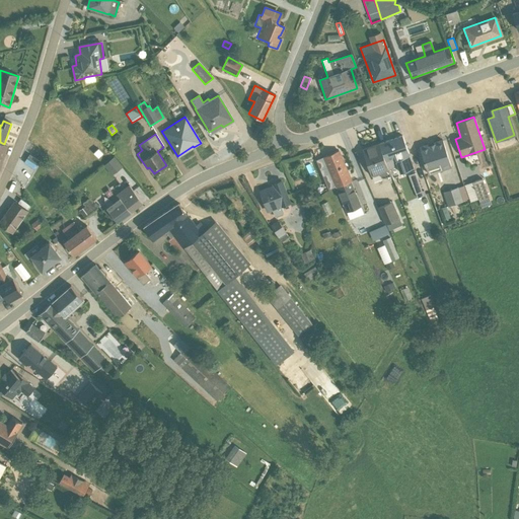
[(401,136),(379,144),(388,169),(397,166),(399,173),(414,168),(401,136)]
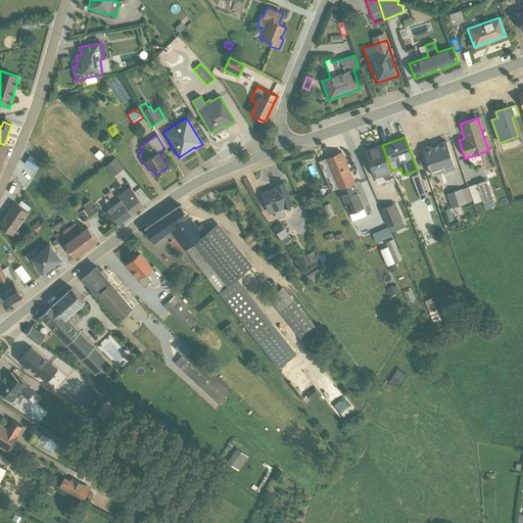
[(431,146),(423,149),(431,177),(455,169),(445,142),(437,144),(437,146),(432,148),(431,146)]
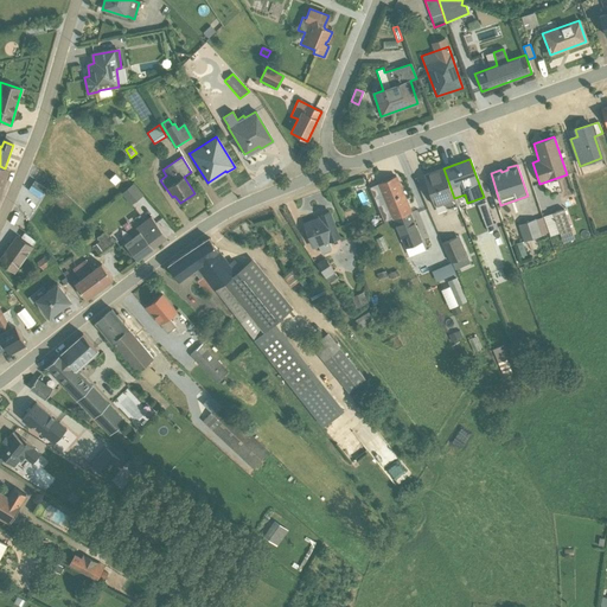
[(443,168),(423,176),(434,206),(442,203),(446,208),(447,208),(449,208),(457,205),(443,168)]
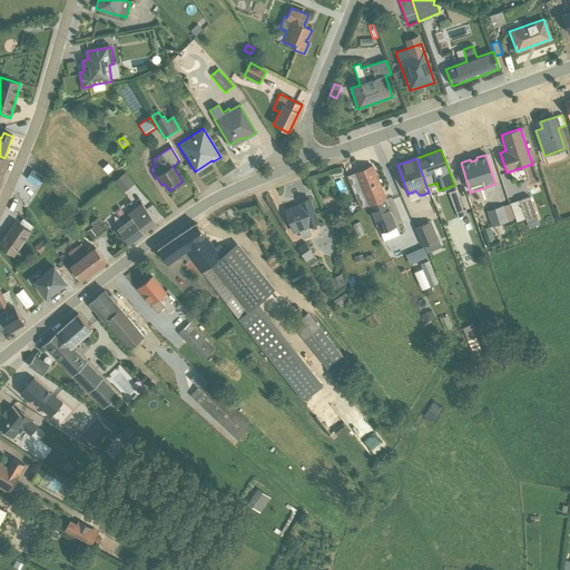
[(102,168),(108,174),(112,169),(108,164),(102,168)]
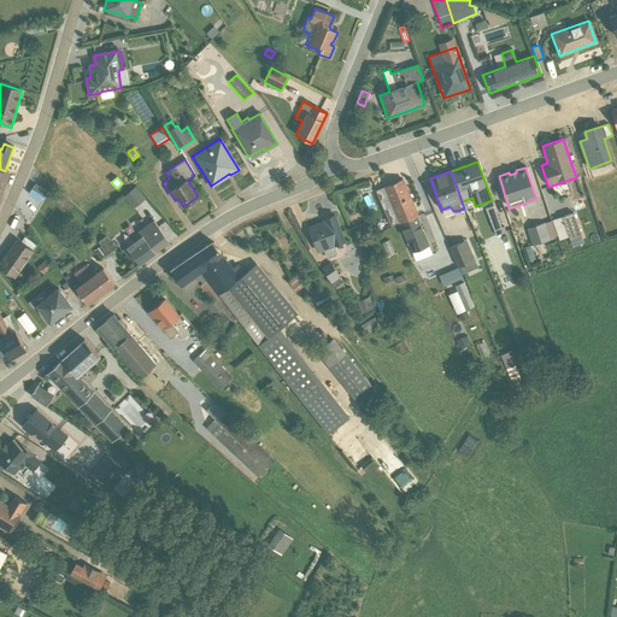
[(417,213),(403,180),(376,191),(380,200),(380,201),(383,199),(386,206),(382,207),(387,219),(383,222),(387,228),(417,213)]
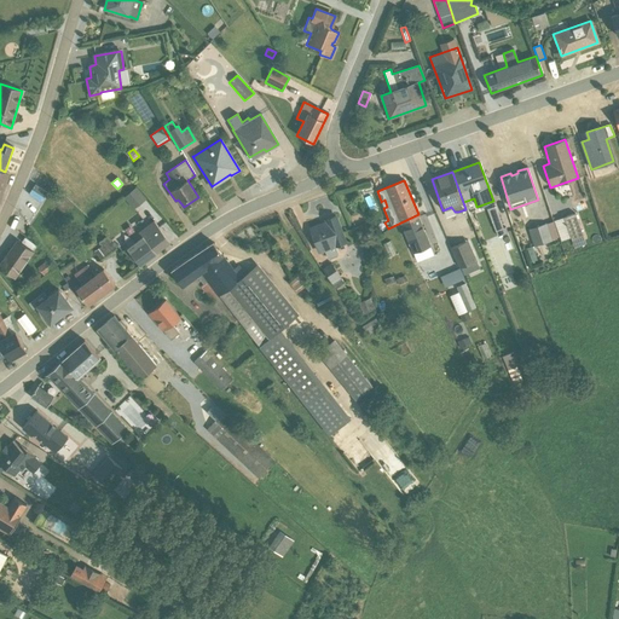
[(136,189),(125,197),(128,202),(132,200),(137,206),(144,200),(136,189)]
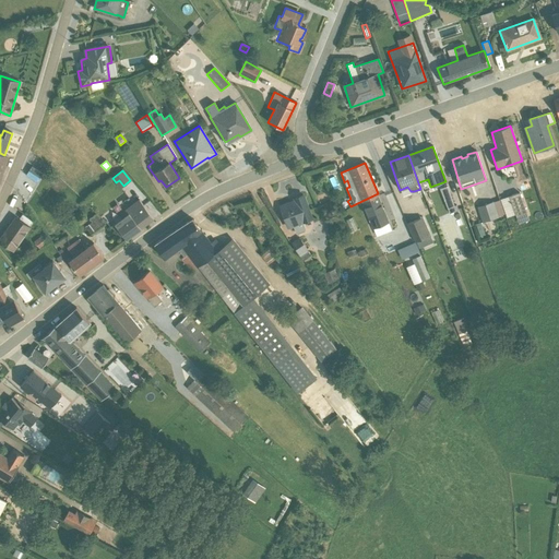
[(447,209),(449,214),(458,211),(455,205),(453,205),(447,187),(439,189),(444,202),(449,201),(451,206),(447,209)]
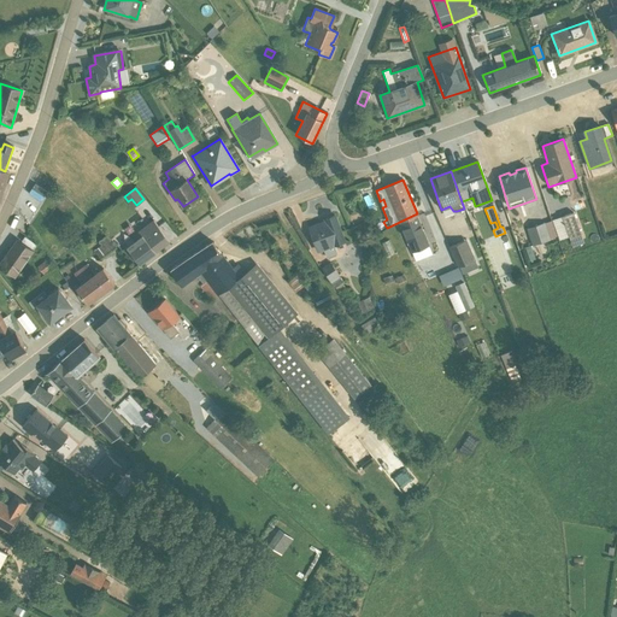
[(552,221),(559,241),(569,238),(571,246),(582,241),(580,235),(587,231),(583,222),(585,222),(581,210),(552,221)]
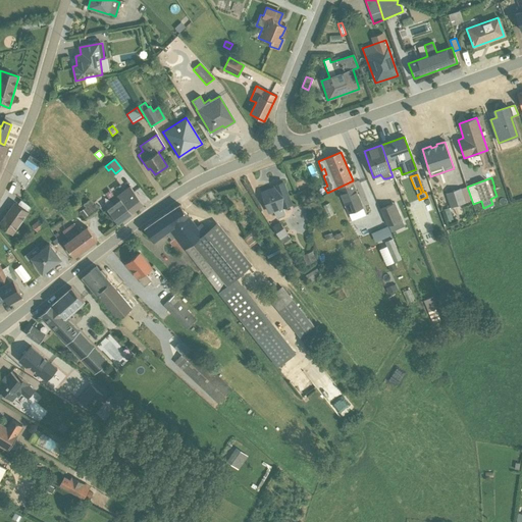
[(353,183),(353,180),(337,189),(348,212),(362,206),(353,183)]
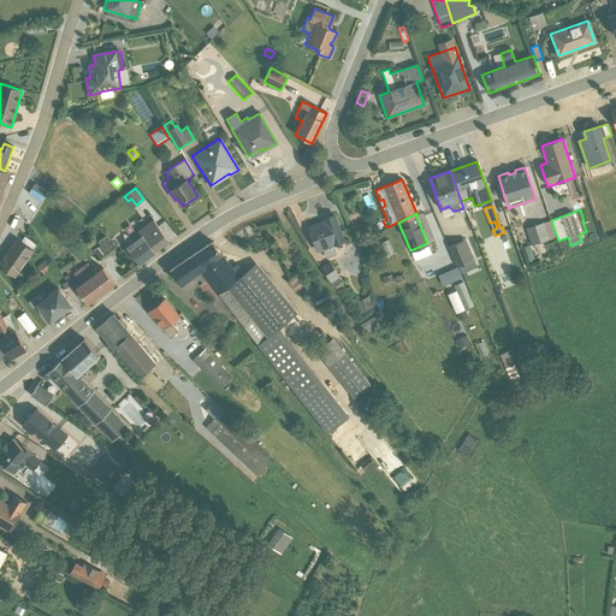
[(333,215),(324,219),(325,221),(308,227),(318,253),(323,250),(325,256),(327,258),(335,255),(336,253),(333,246),(343,243),(333,215)]
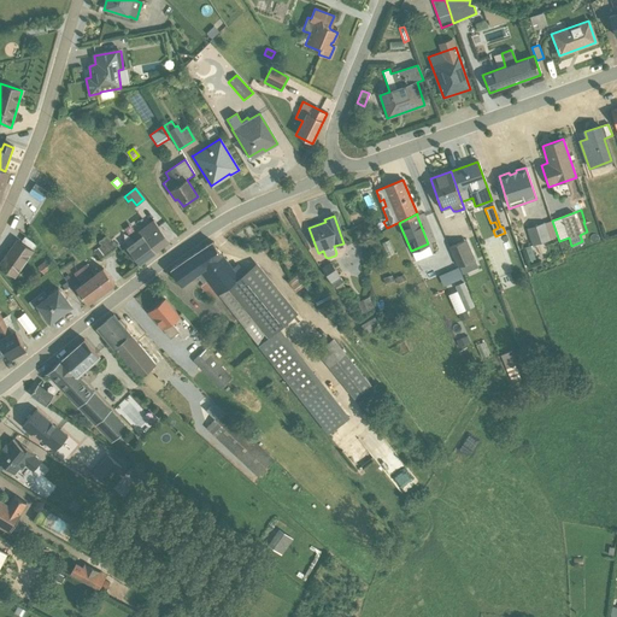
[(139,230),(123,242),(139,264),(154,252),(169,241),(153,221),(139,230)]
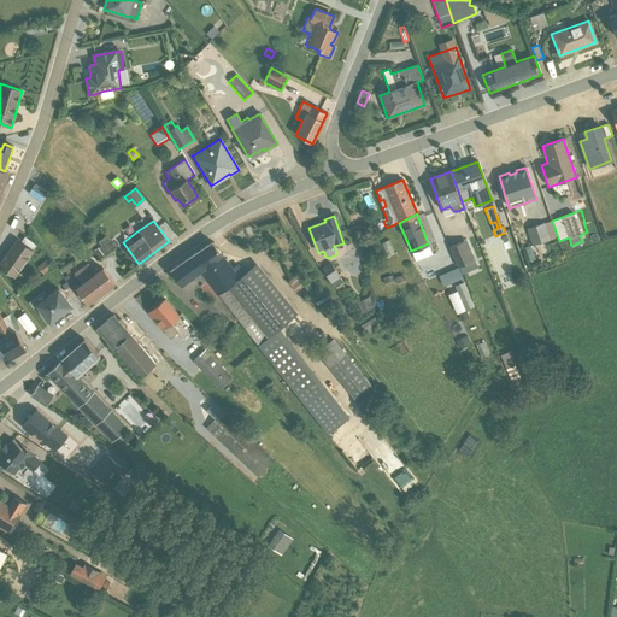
[(556,238),(551,222),(545,223),(544,223),(527,229),(532,246),(550,240),(550,239),(556,238)]
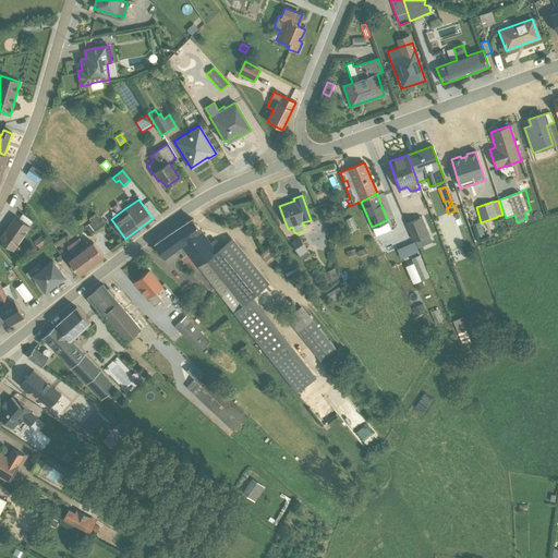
[(19,219),(15,217),(0,238),(0,240),(14,251),(29,228),(28,227),(33,221),(22,214),(19,219)]
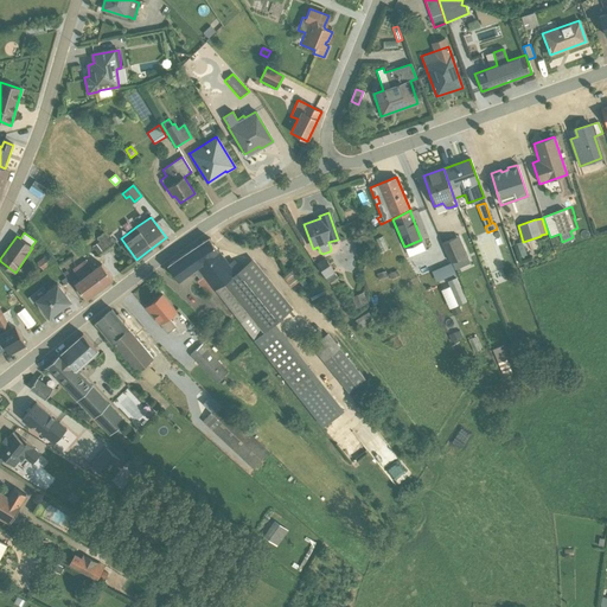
[(113,244),(103,232),(97,238),(100,241),(91,247),(98,256),(113,244)]
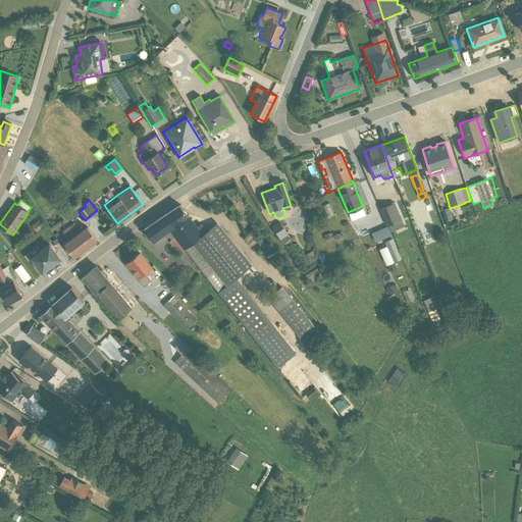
[(395,203),(380,209),(387,226),(388,225),(392,231),(398,229),(395,223),(402,220),(395,203)]
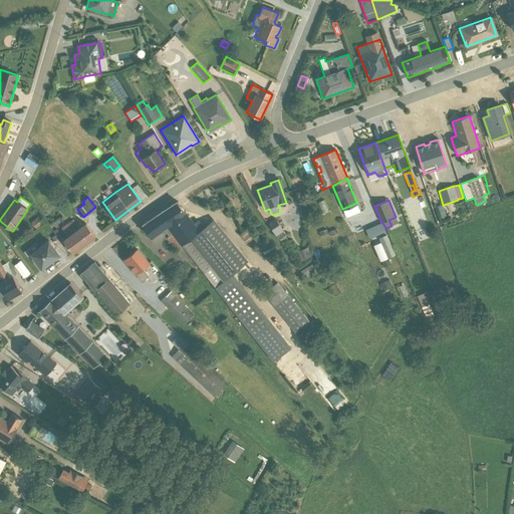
[(328,211),(323,201),(318,203),(322,214),(328,211)]
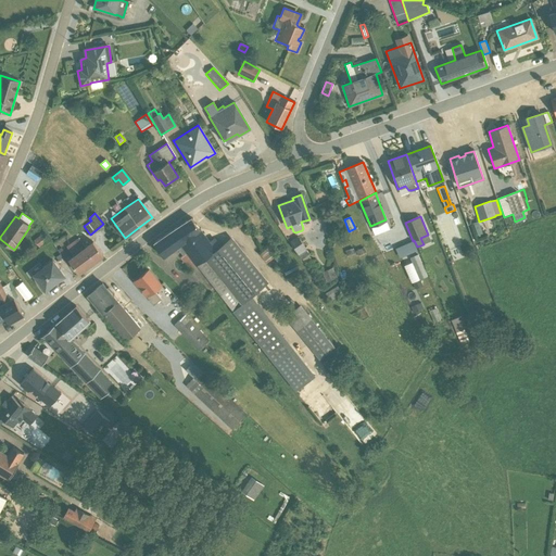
[(251,297),(268,282),(231,237),(220,245),(214,238),(210,241),(190,218),(174,229),(171,230),(220,297),(294,392),(314,377),(315,376),(251,297)]
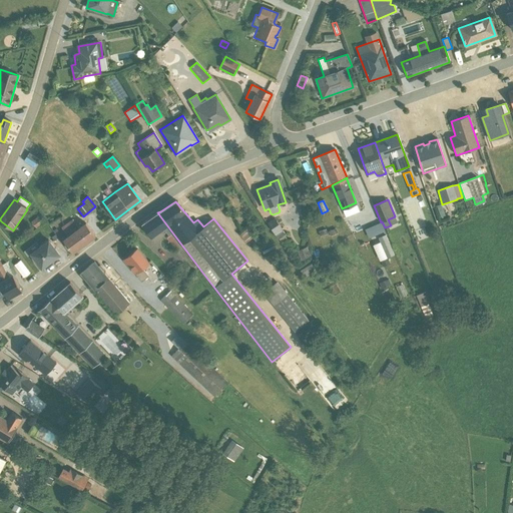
[(445,215),(441,204),(436,206),(440,217),(445,215)]
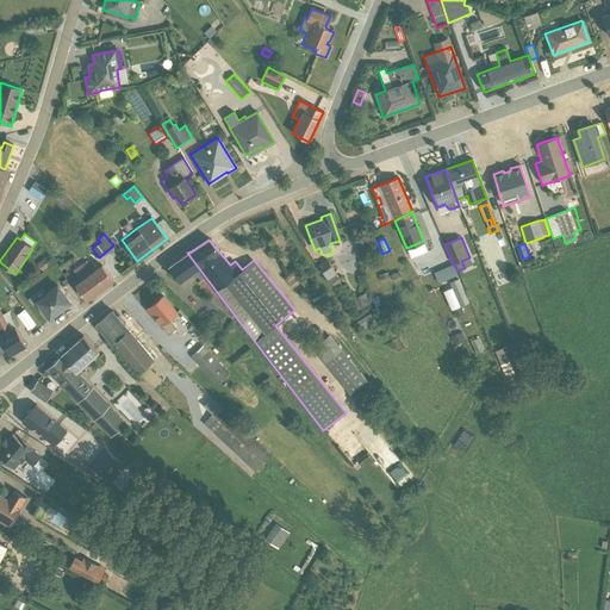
[(187,253),(168,267),(180,282),(194,272),(200,280),(198,282),(207,297),(216,291),(187,253)]
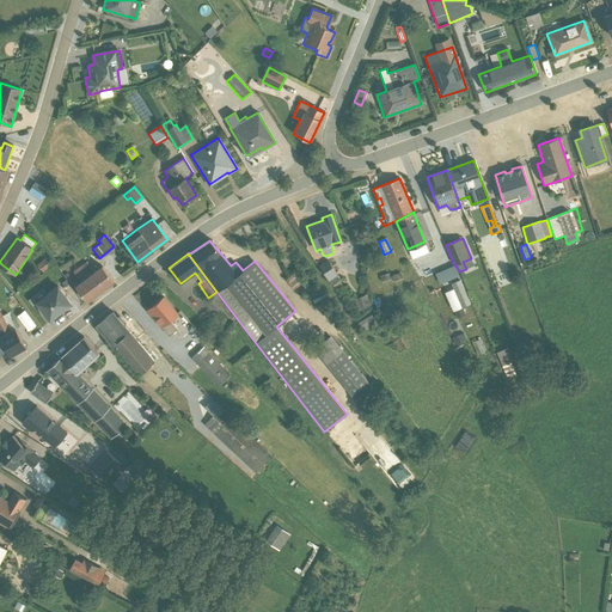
[(43,273),(54,264),(48,257),(40,263),(38,262),(36,263),(43,273)]
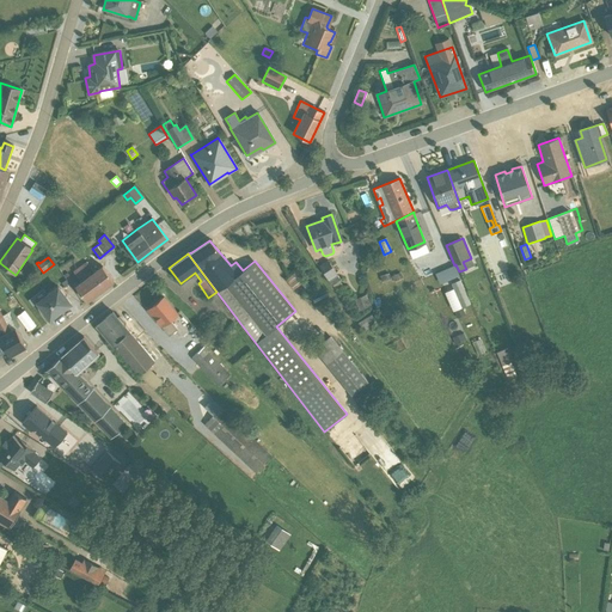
[(328,261),(318,267),(331,286),(332,286),(336,291),(342,286),(338,281),(340,280),(328,261)]
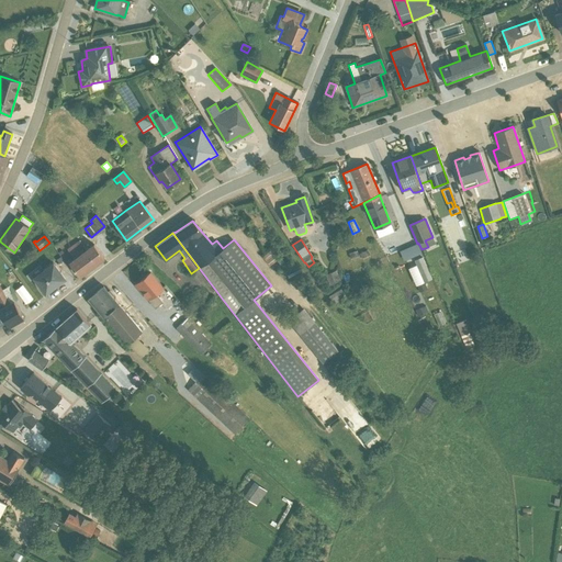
[(78,242),(67,249),(74,259),(68,262),(79,277),(103,258),(93,244),(85,250),(78,242)]
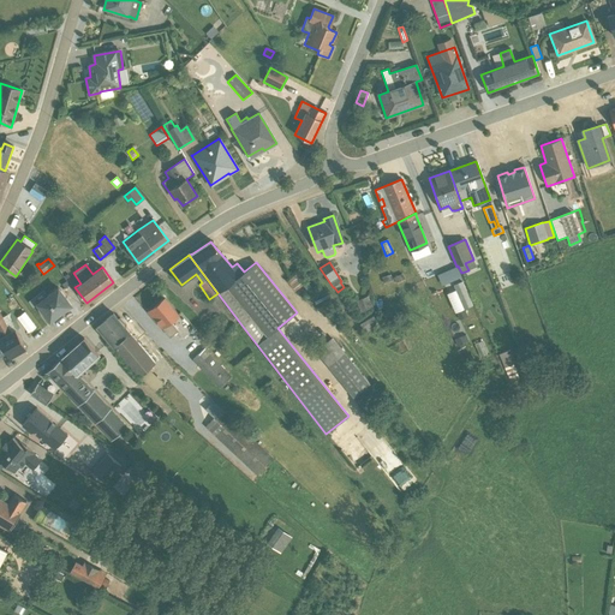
[(459,276),(454,267),(439,274),(443,284),(459,276)]
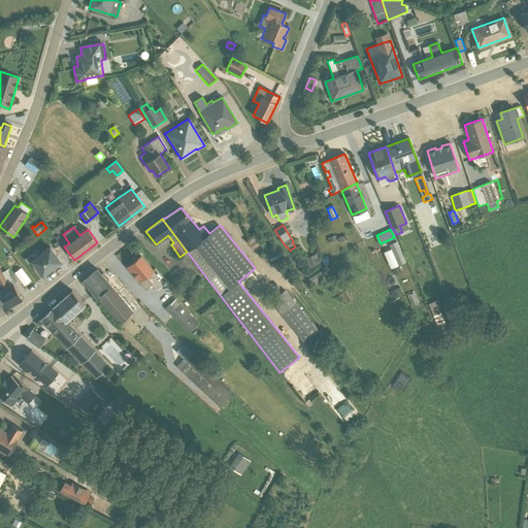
[(261,243),(255,235),(245,242),(253,251),(261,243)]
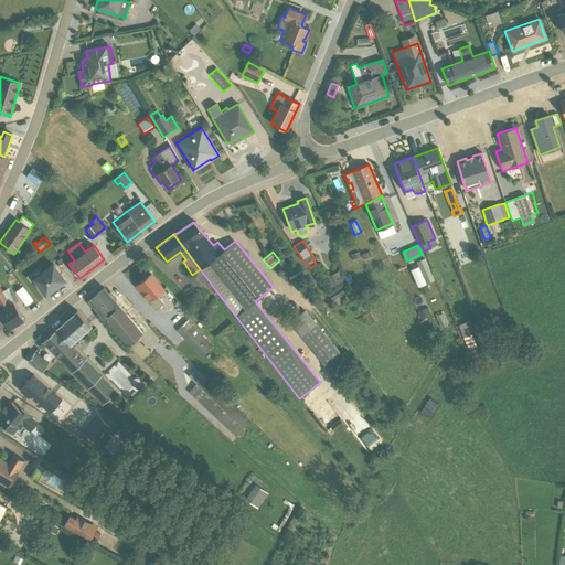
[(369,252),(362,255),(364,262),(372,258),(369,252)]
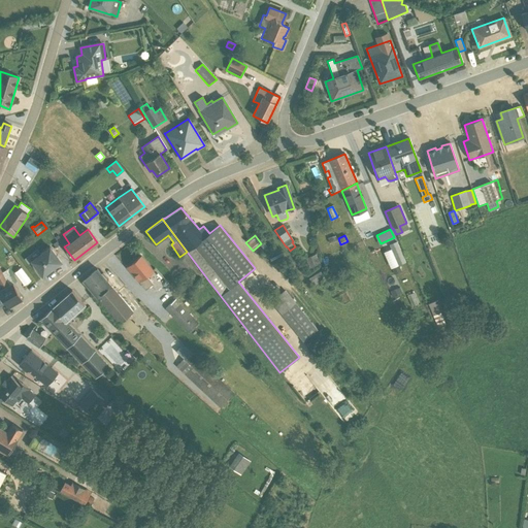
[(337,242),(335,236),(327,238),(329,244),(337,242)]
